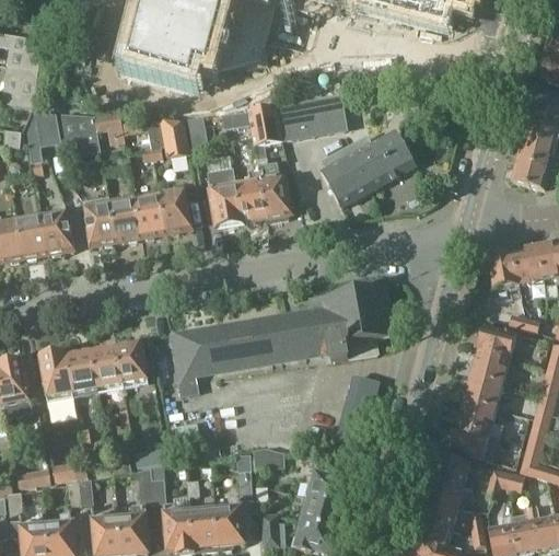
[(146,0),(128,67),(181,81),(183,73),(201,79),(204,70),(209,71),(228,0),(146,0)]
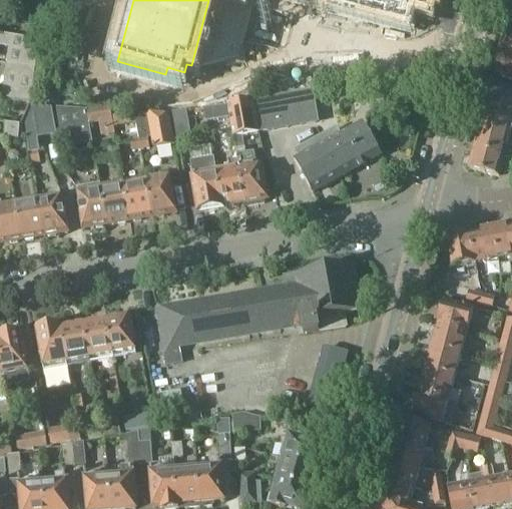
[(329,0),(328,2),(361,10),(363,5),(386,11),(384,17),(406,22),(410,5),(427,10),(429,0),(329,0)]
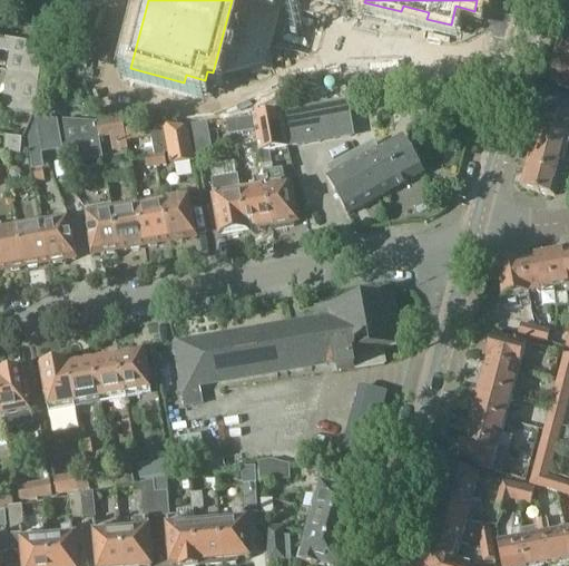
[(561,28),(555,51),(568,55),(568,29),(568,30),(561,28)]
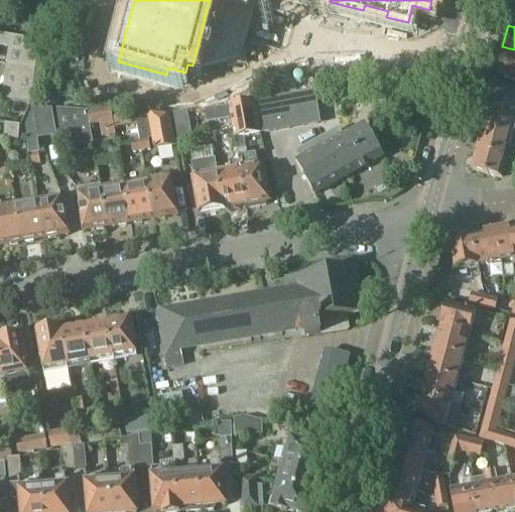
[(10,32),(1,30),(0,30),(0,38),(9,40),(6,61),(34,66),(39,37),(10,32)]
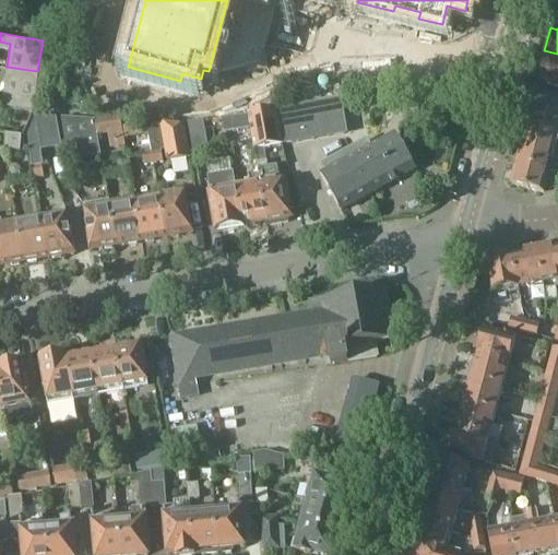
[(557,83),(557,54),(544,50),(537,74),(545,77),(544,80),(557,83)]
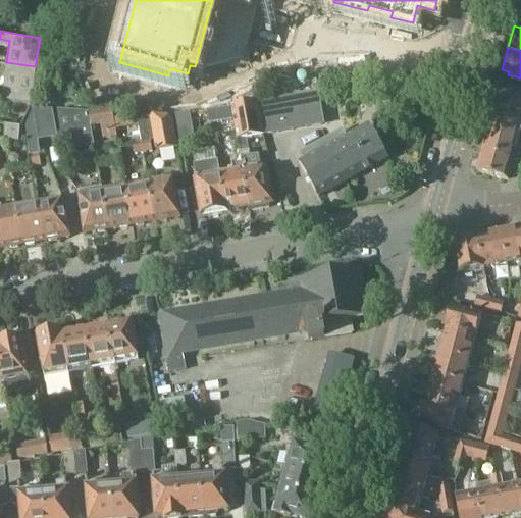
[(5,66),(1,95),(27,99),(30,100),(35,70),(5,66)]
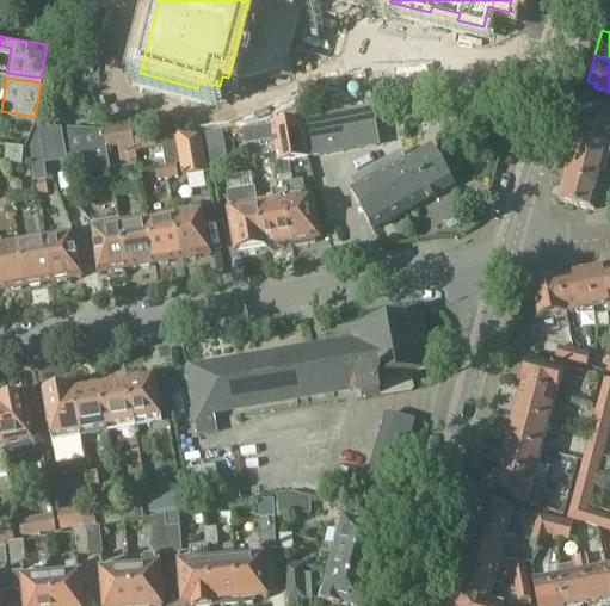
[(583,100),(578,121),(609,129),(609,101),(592,97),(591,103),(583,100)]
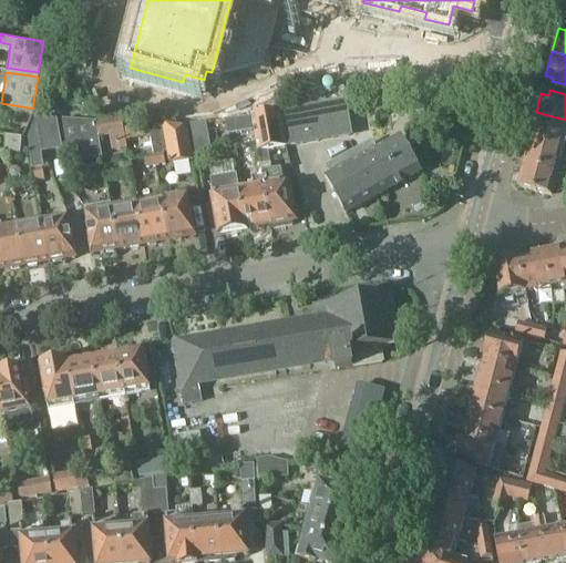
[(321,101),(279,109),(283,133),(285,144),(350,132),(348,121),(345,98),(321,101)]
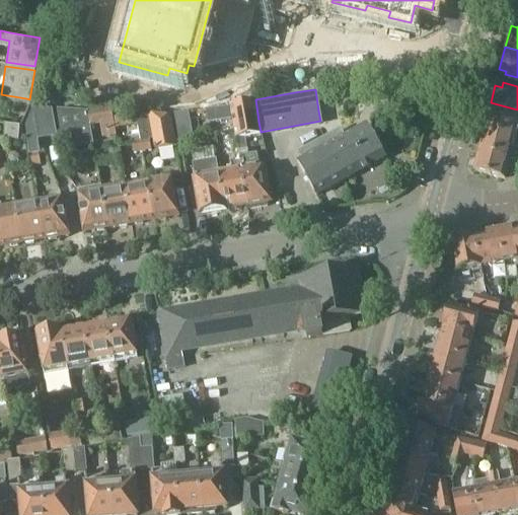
[(254,97),(229,102),(232,119),(235,136),(244,135),(261,132),(259,122),(255,99),(254,97)]
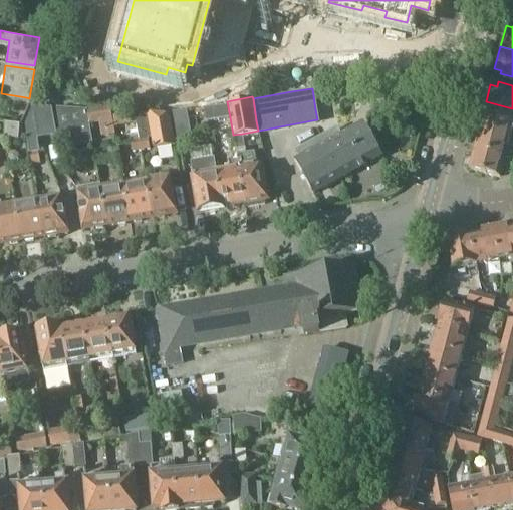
[(212,104),(203,105),(206,121),(230,117),(227,101),(212,104)]
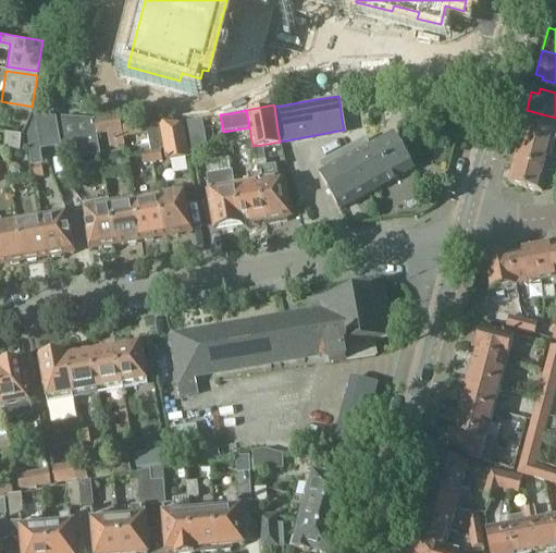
[(554,143),(555,132),(555,118),(527,110),(520,133),(554,143)]
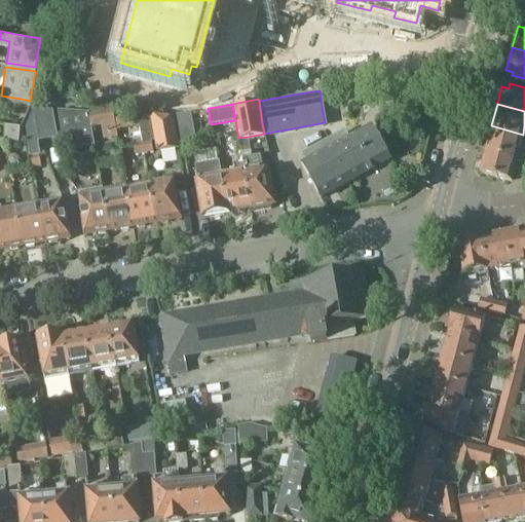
[(33,106),(26,124),(30,153),(38,152),(40,152),(37,138),(57,134),(52,107),(33,106)]
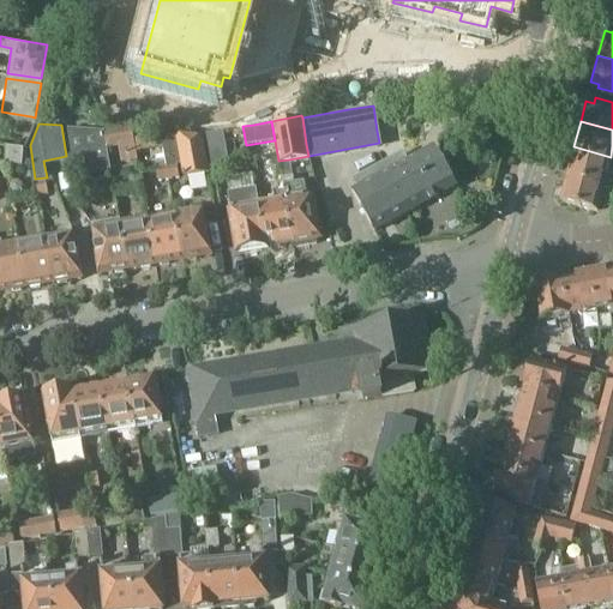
[(107,125),(103,125),(103,128),(106,143),(107,145),(132,140),(130,126),(107,125)]
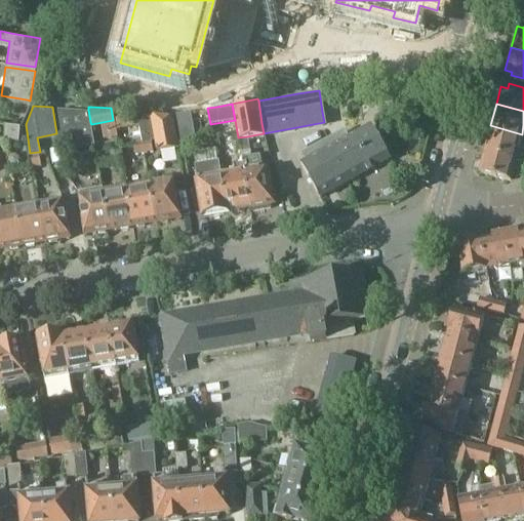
[(88,110),(56,108),(62,132),(71,131),(74,147),(94,143),(91,124),(90,122),(88,110)]
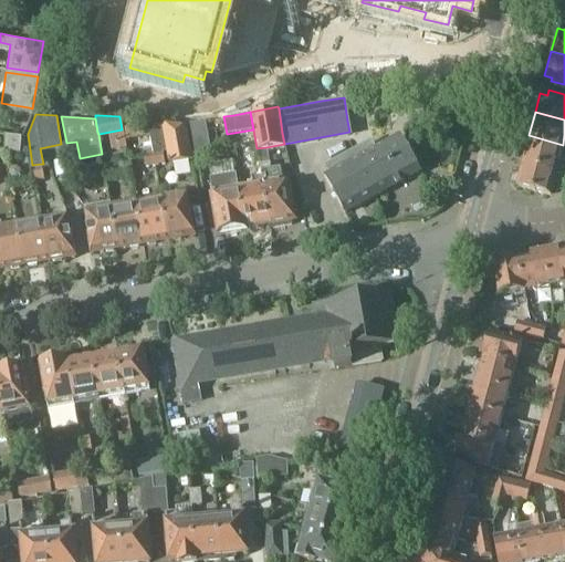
[(190,122),(195,149),(209,147),(203,120),(190,122)]
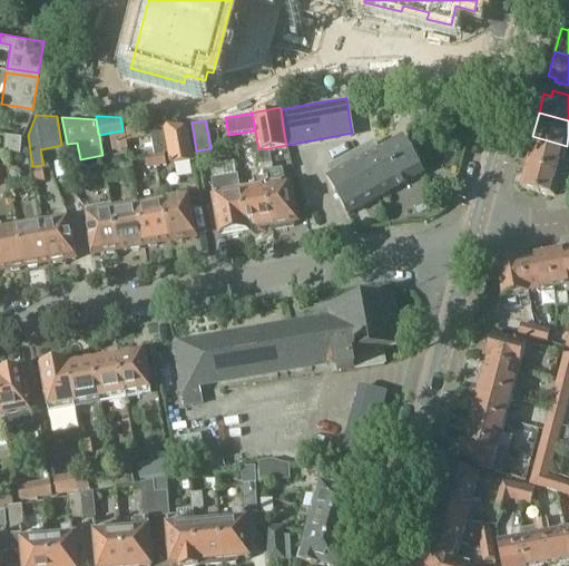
[(148,123),(154,152),(156,164),(165,162),(163,150),(167,149),(170,163),(193,158),(187,126),(148,123)]
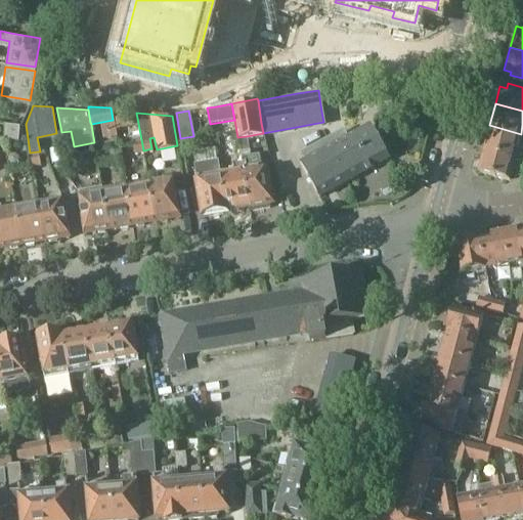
[(19,124),(4,123),(4,137),(19,139),(19,124)]
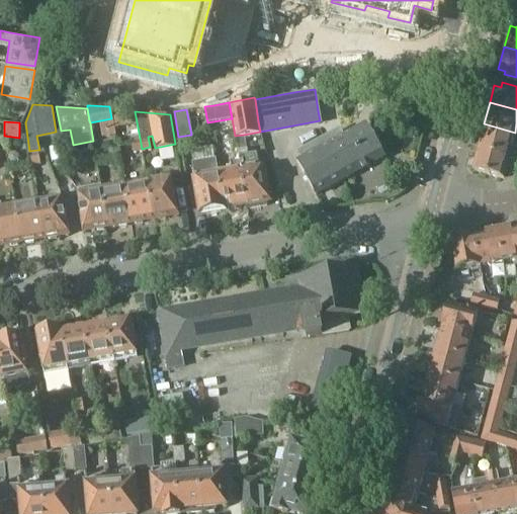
[(316,192),(320,190),(383,155),(364,121),(297,159),(316,192)]
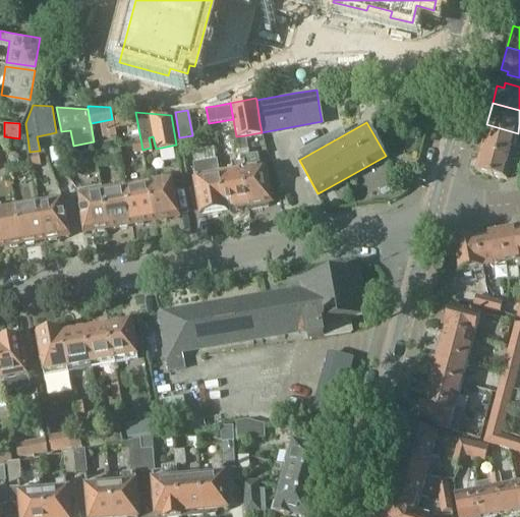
[(486,124),(480,147),(512,156),(519,157),(519,146),(515,145),(518,133),(486,124)]
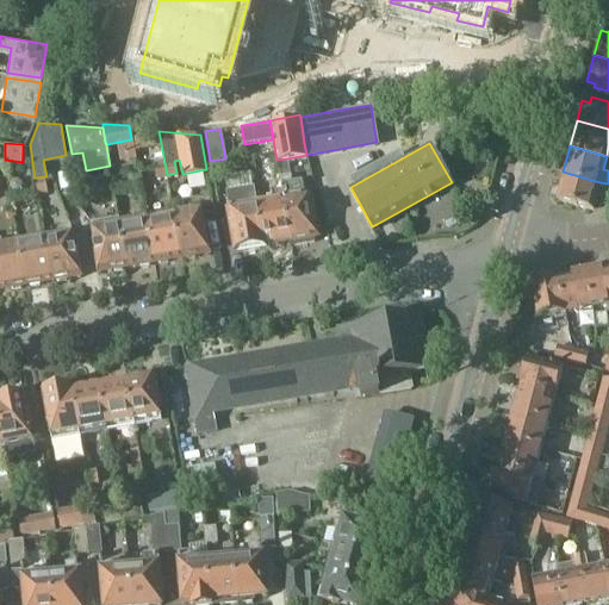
[(167,175),(165,162),(154,164),(156,176),(167,175)]
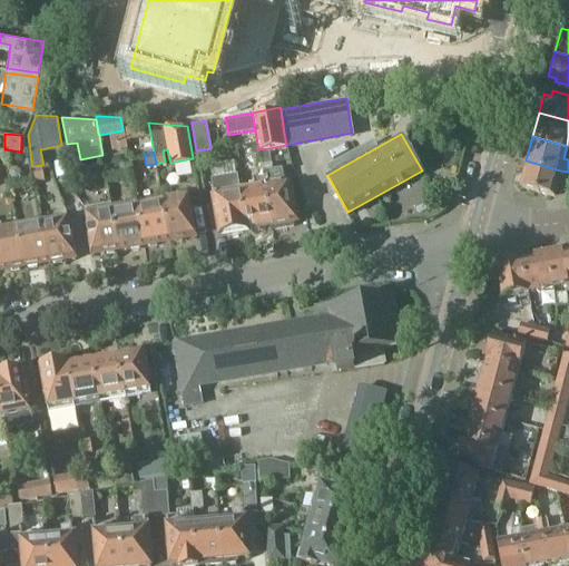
[(84,159),(69,162),(71,173),(71,174),(86,172),(84,159)]
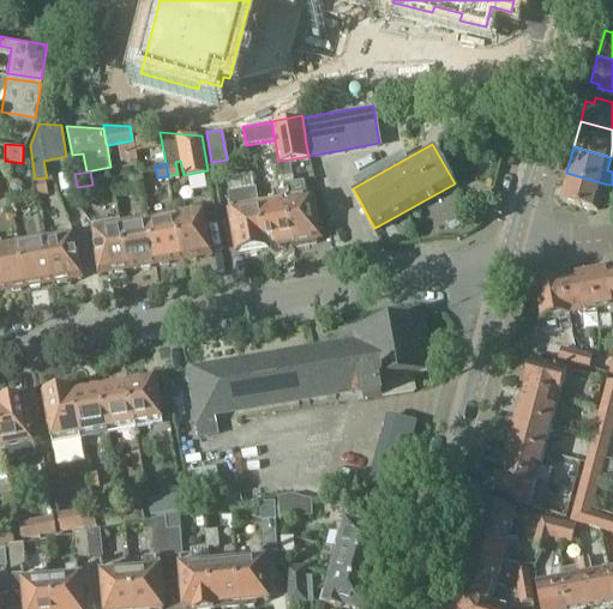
[(581,205),(594,209),(596,209),(604,184),(566,173),(559,199),(576,204),(581,205)]
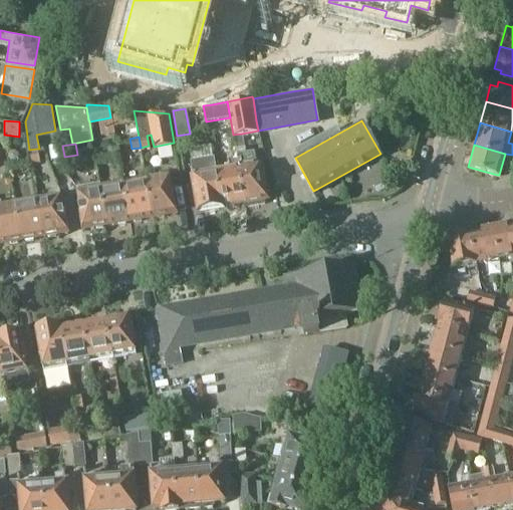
[(245,146),(235,147),(239,167),(238,167),(244,200),(246,200),(246,204),(264,201),(263,197),(266,196),(260,163),(256,164),(254,150),(246,152),(245,146)]
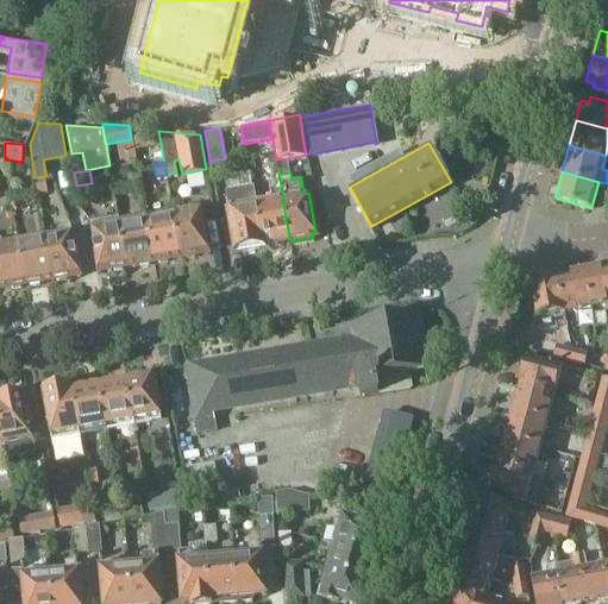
[(44,176),(35,177),(37,190),(46,189),(44,176)]
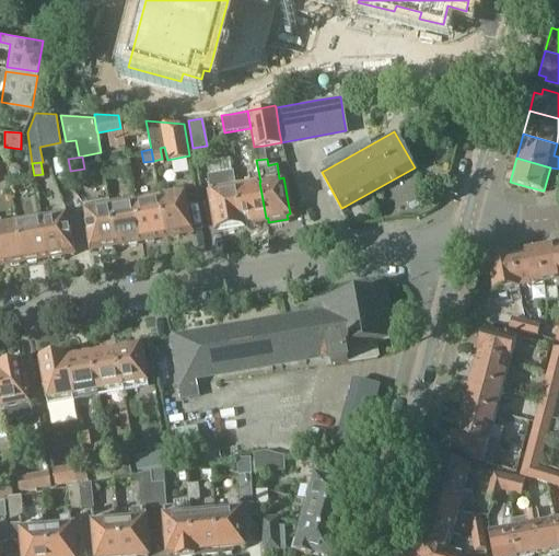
[(207,173),(208,180),(210,190),(217,229),(241,224),(234,186),(231,169),(207,173)]
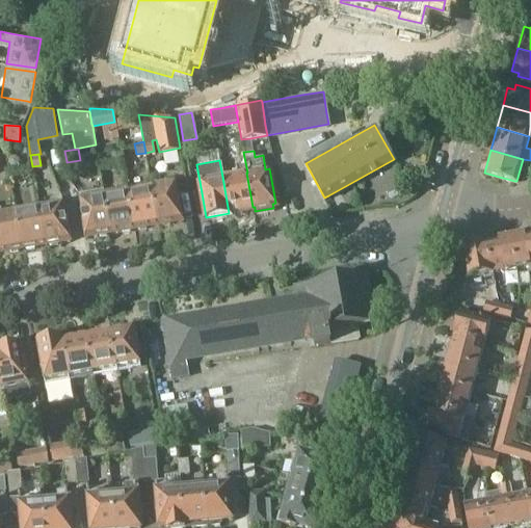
[(246,173),(222,177),(229,213),(231,213),(231,211),(234,210),(236,212),(241,211),(242,209),(253,207),(246,173)]
